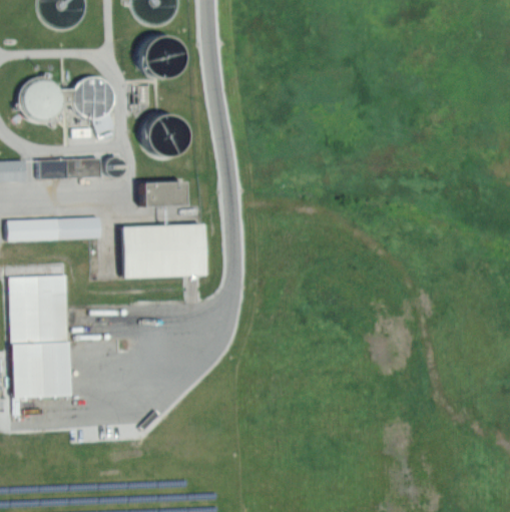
[(40,179),(67,178),(66,159),(39,160),(40,179)]
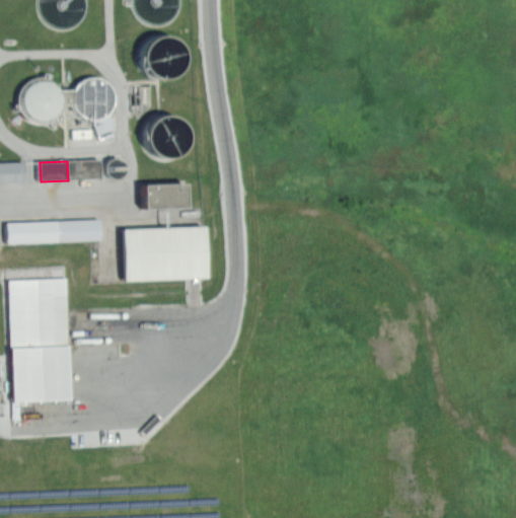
[(0,162),(0,173),(0,183),(26,183),(26,162),(0,162)]
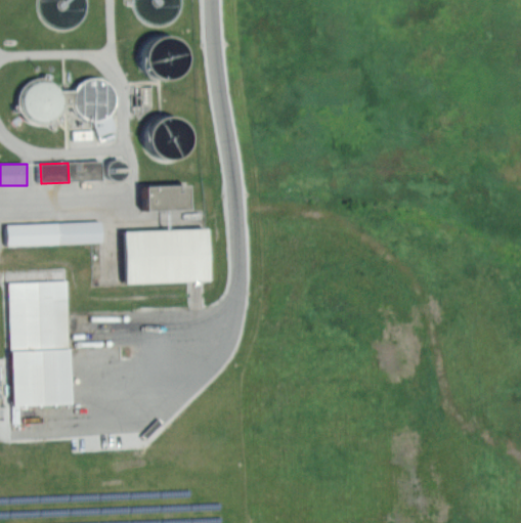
[(8,246),(104,243),(103,222),(7,225),(8,246)]
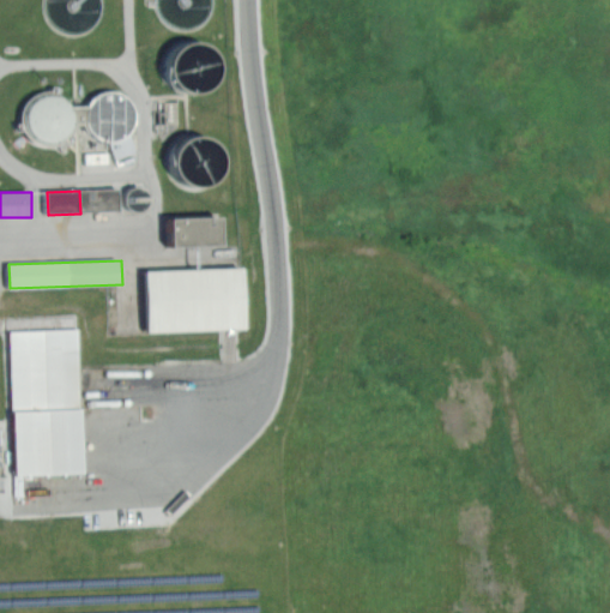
[(245,330),(146,334),(145,272),(243,269),(245,330)]
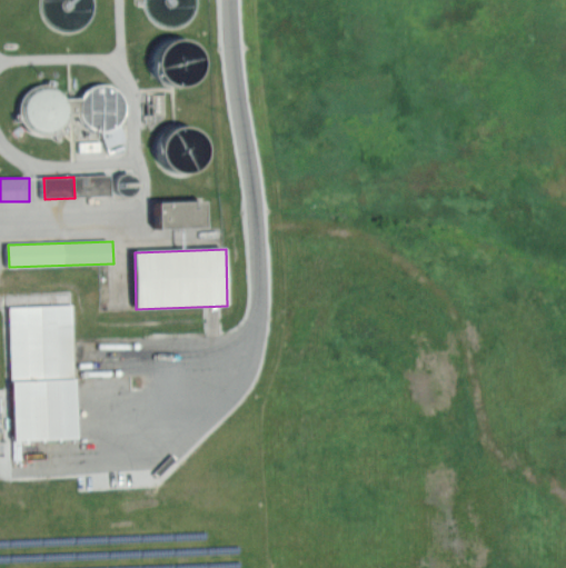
[(10,308),(15,441),(79,439),(75,306),(10,308)]
